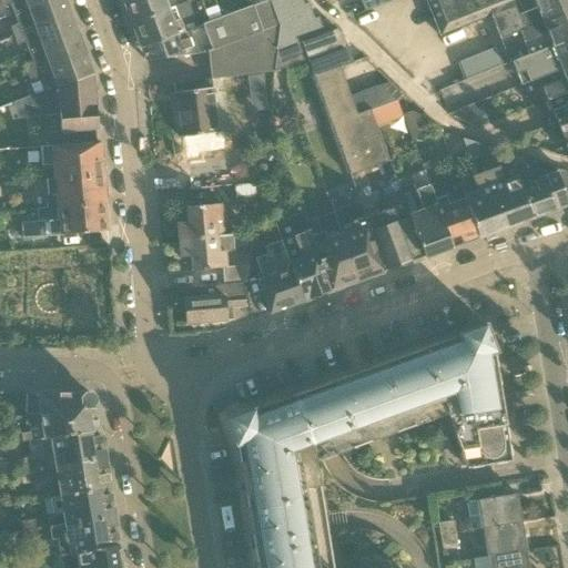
[(51,0),(0,0),(3,7),(10,4),(14,14),(51,0)]
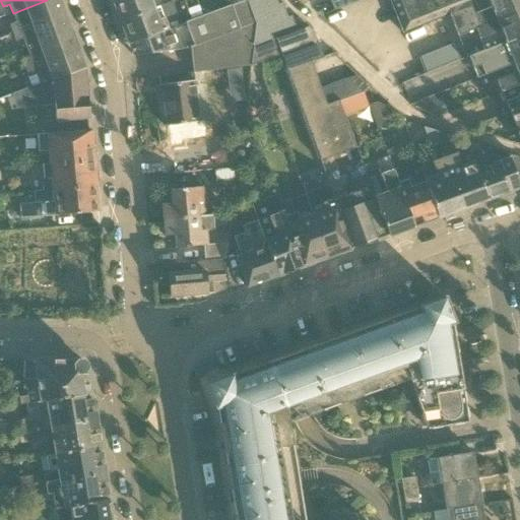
[(12,34),(65,13),(64,9),(60,0),(47,0),(13,13),(17,22),(9,25),(12,34)]
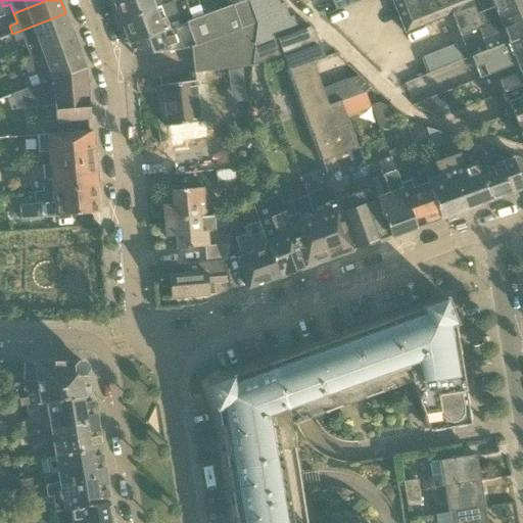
[(112,0),(121,20),(155,8),(152,0),(112,0)]
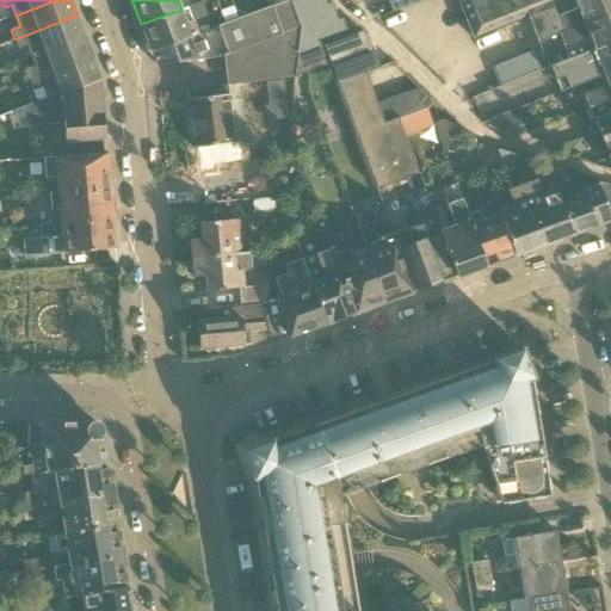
[(332,4),(327,5),(325,0),(289,0),(281,4),(218,26),(218,28),(226,47),(229,54),(229,55),(302,28),(308,25),(335,13),(332,4)]
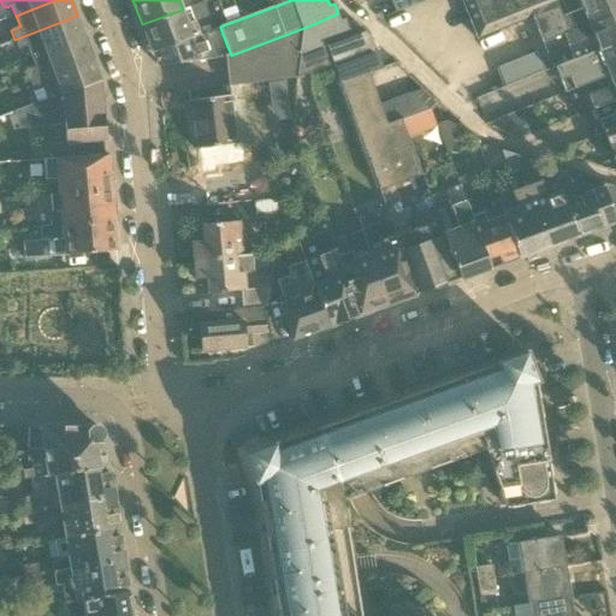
[(390,0),(395,11),(422,0),(390,0)]
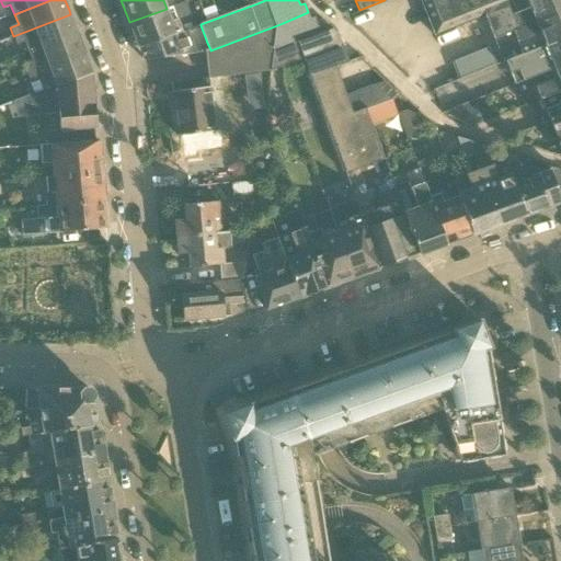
[(511,58),(546,45),(560,38),(560,0),(420,0),(435,36),(485,15),(499,49),(506,46),(511,58)]
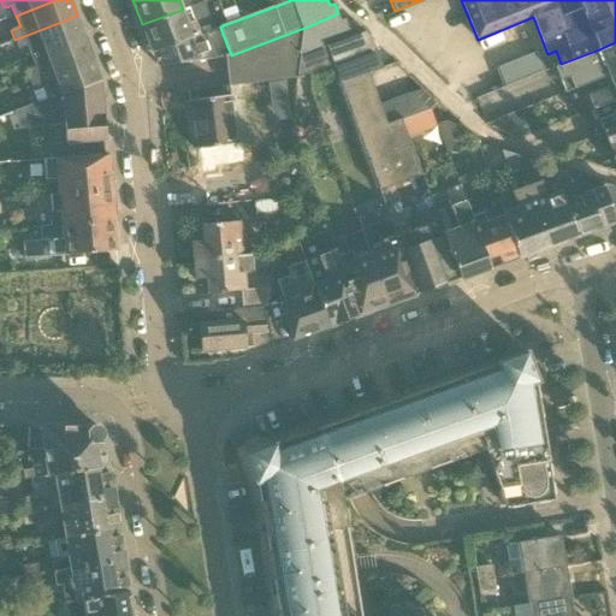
[(189,23),(185,16),(183,10),(142,24),(153,51),(206,31),(206,33),(220,28),(220,27),(215,13),(195,21),(189,23)]
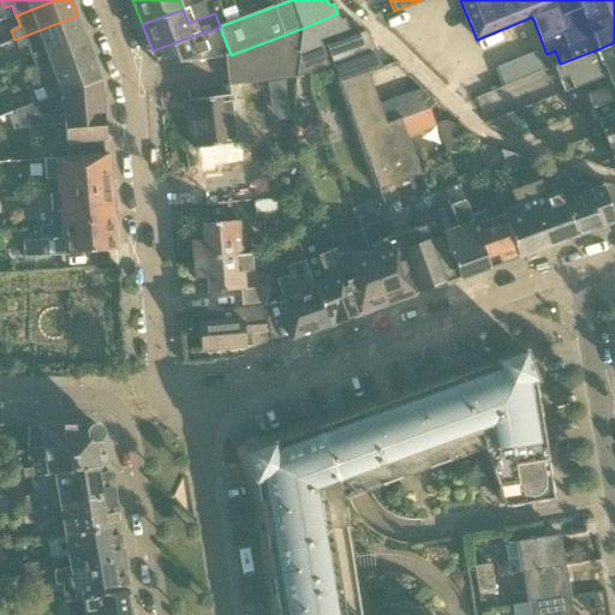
[(310,25),(304,28),(300,55),(303,55),(326,47),(326,46),(351,36),(345,19),(340,21),(338,13),(310,25)]
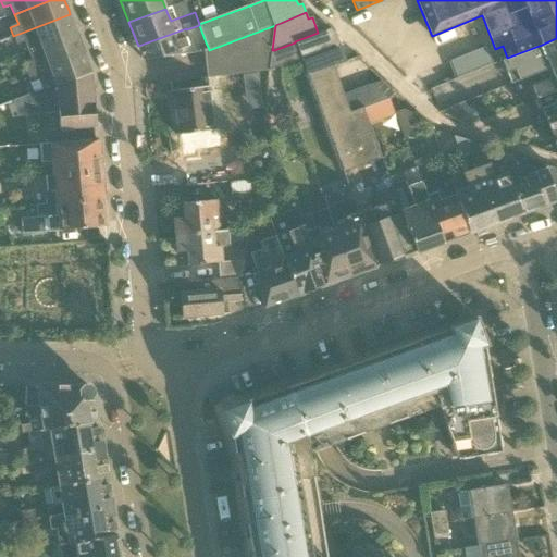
[(28,52),(77,34),(70,14),(13,36),(17,45),(24,42),(28,52)]
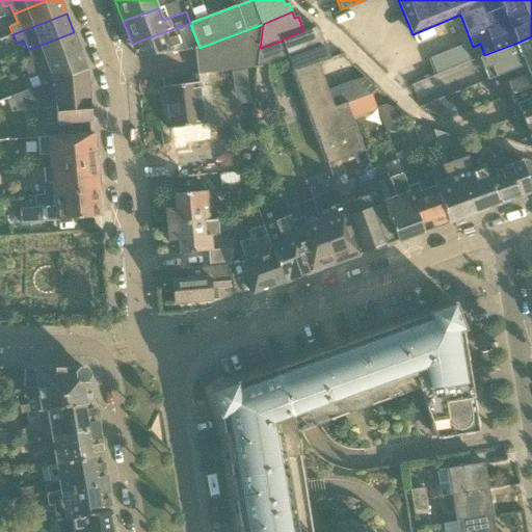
[(198,75),(257,68),(258,64),(260,48),(263,24),(200,48),(195,50),(198,75)]
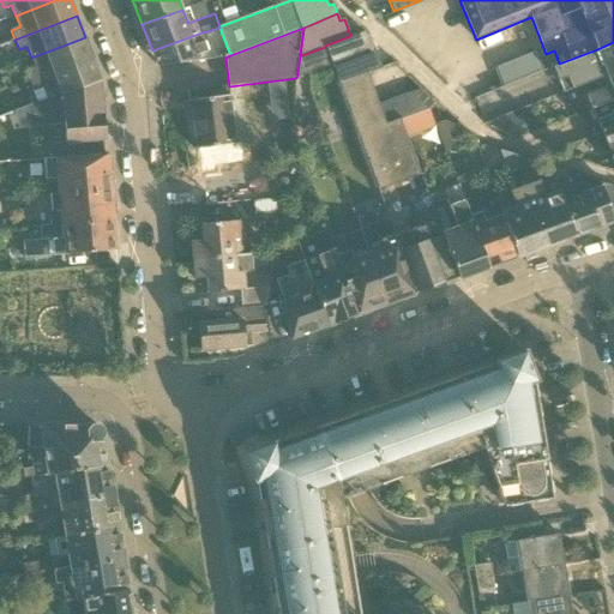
[(216,59),(205,32),(205,31),(152,50),(157,66),(158,66),(215,59),(216,59)]
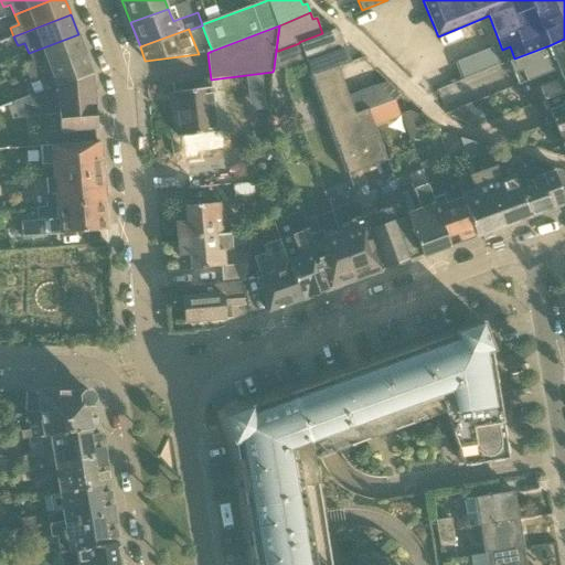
[(273,72),(306,60),(305,57),(342,44),(337,30),(336,29),(322,33),(299,42),(299,43),(278,51),(276,51),(274,68),(273,72)]
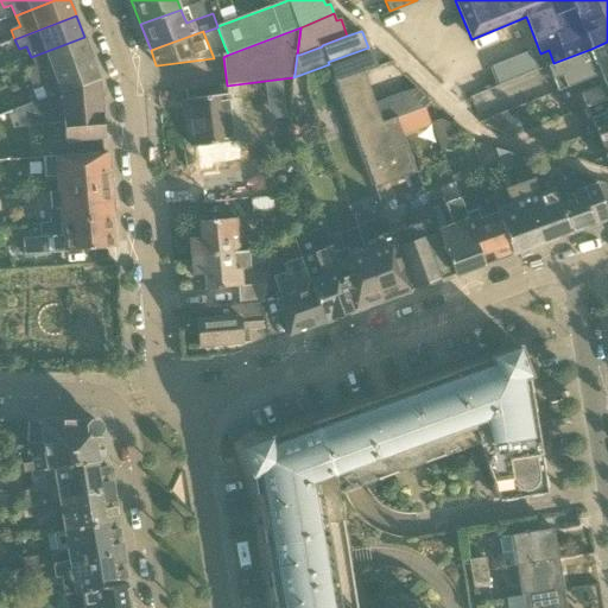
[(30,81),(92,57),(84,37),(31,57),(35,68),(26,71),(30,81)]
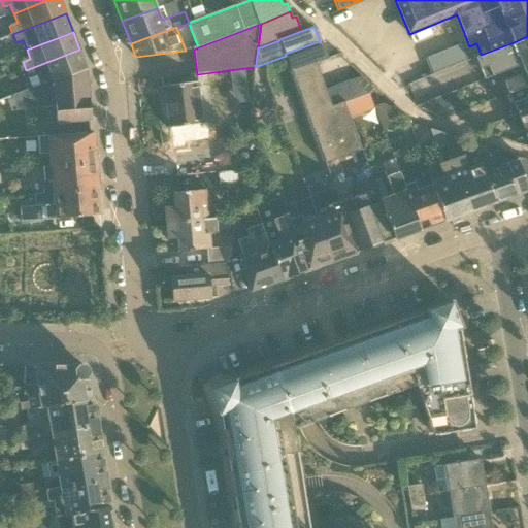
[(506,70),(527,61),(527,36),(514,42),(481,55),(476,57),(482,69),(488,66),(493,76),(506,70)]
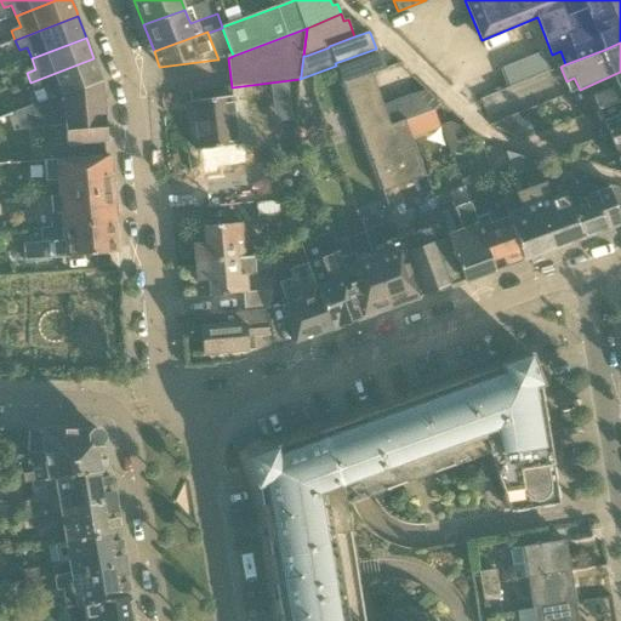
[(335,63),(336,66),(342,81),(371,70),(372,73),(385,69),(376,49),(335,63)]
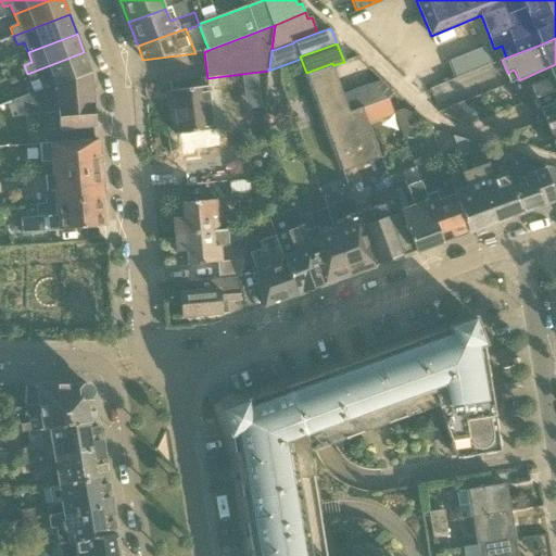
[(483,48),(450,61),(456,78),(490,64),(483,48)]
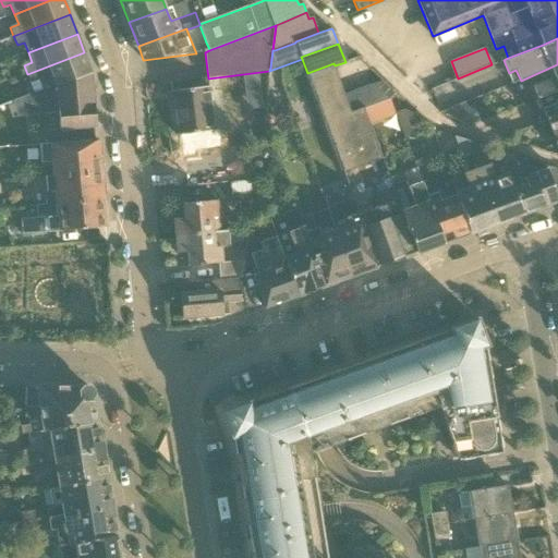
[(43,91),(92,73),(84,52),(27,74),(32,83),(39,81),(43,91)]
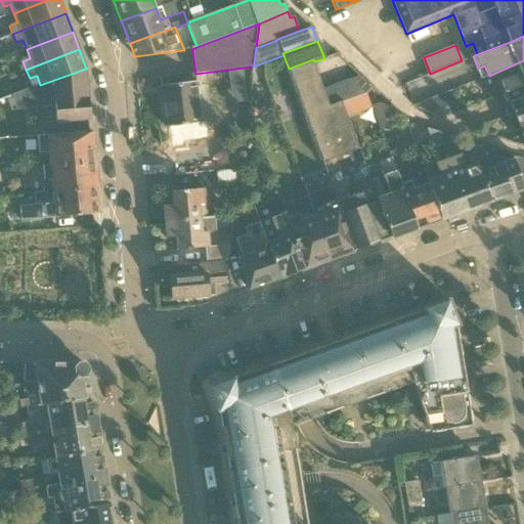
[(361,192),(354,195),(373,244),(390,237),(376,199),(378,199),(370,180),(351,126),(342,101),(330,105),(314,61),(313,59),(289,69),(322,163),(346,154),(361,192)]
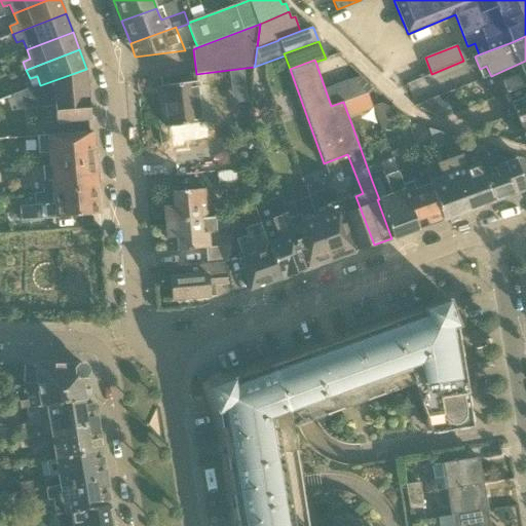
[(508,92),(525,84),(525,61),(504,70),(508,79),(502,81),(508,92)]
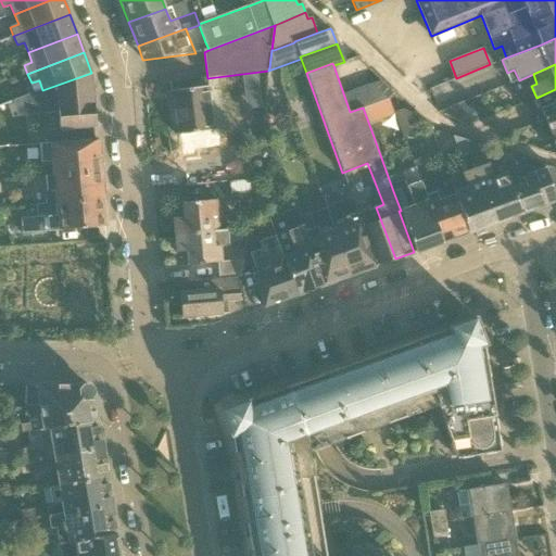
[(62,129),(96,126),(91,73),(42,90),(0,106),(0,128),(7,125),(37,114),(36,110),(46,106),(49,100),(60,96),(62,129)]
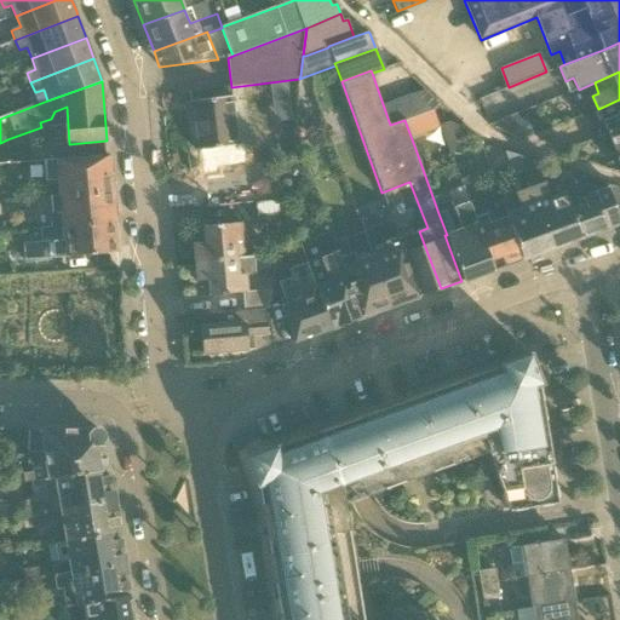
[(231,87),(189,92),(196,150),(201,150),(204,166),(228,164),(225,147),(237,145),(231,87)]
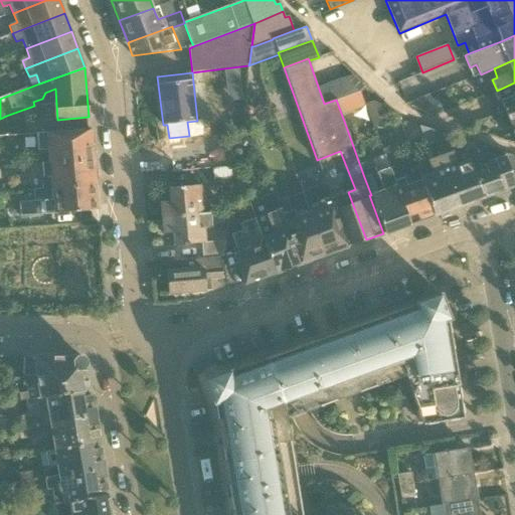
[(505,111),(514,107),(514,82),(497,91),(505,111)]
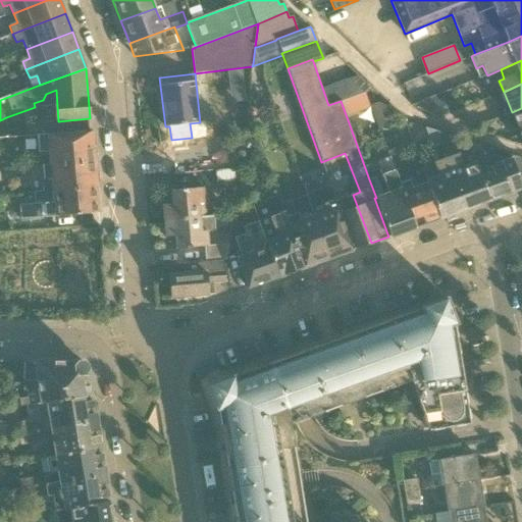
[(445,115),(439,100),(437,95),(413,105),(412,105),(413,106),(437,118),(437,117),(445,115)]
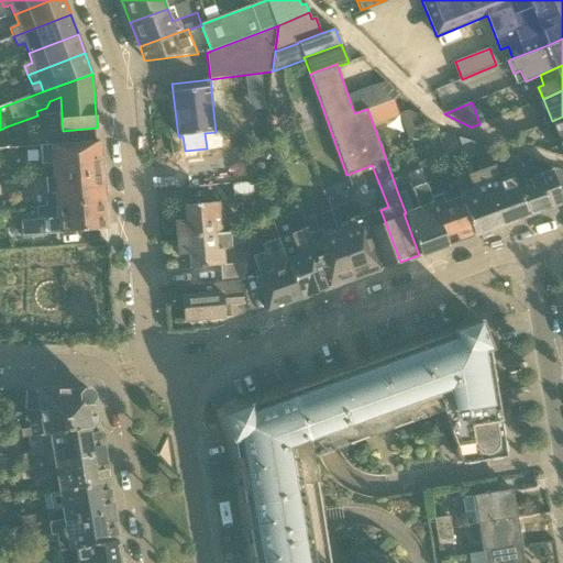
[(432,129),(428,124),(420,116),(408,111),(400,114),(409,138),(432,129)]
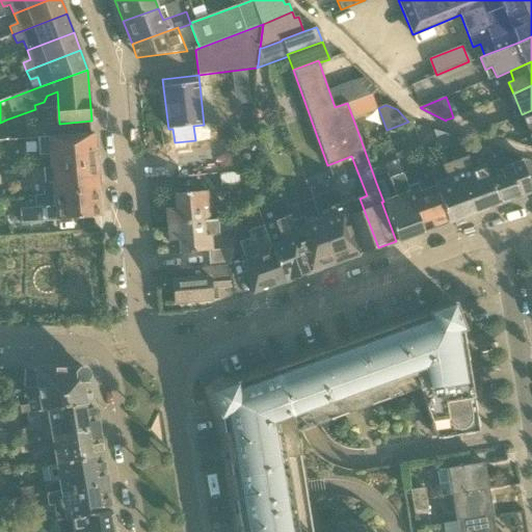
[(531,110),(522,114),(524,122),(519,124),(523,134),(528,131),(530,136),(531,135),(531,110)]
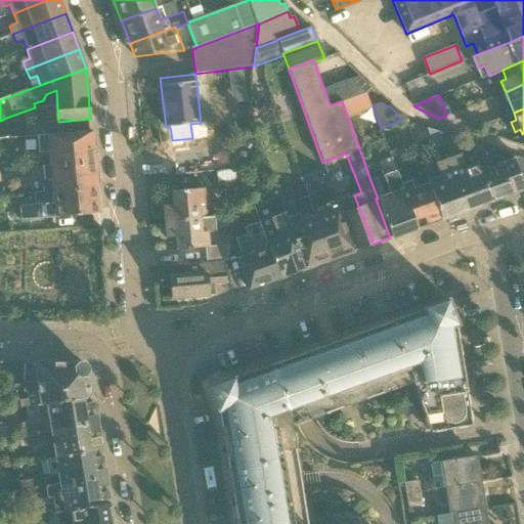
[(442,145),(437,131),(427,128),(434,148),(442,145)]
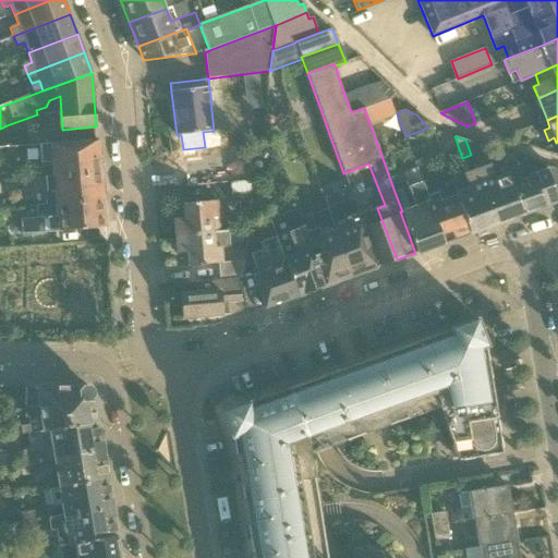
[(47,180),(100,176),(97,140),(45,144),(46,162),(53,162),(53,168),(40,169),(40,179),(46,179),(47,180)]
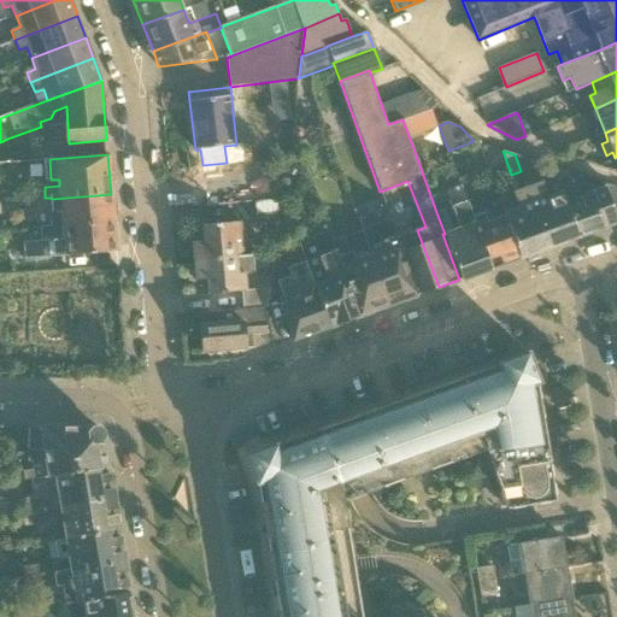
[(536,165),(538,162),(515,154),(521,171),(536,165)]
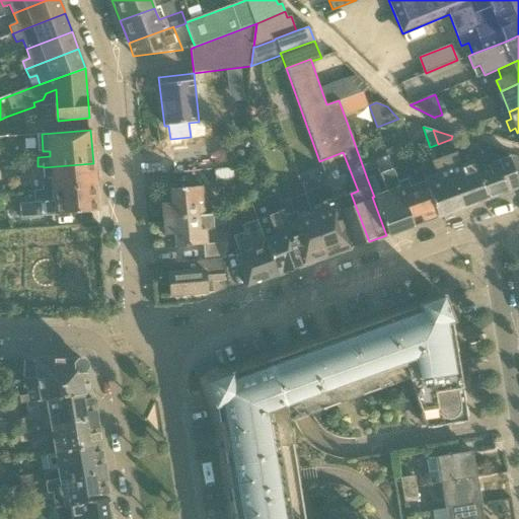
[(480,149),(478,144),(466,140),(470,153),(473,161),(487,199),(518,187),(518,168),(518,167),(516,167),(513,159),(510,160),(509,157),(489,165),(487,160),(484,161),(479,150),(480,149)]
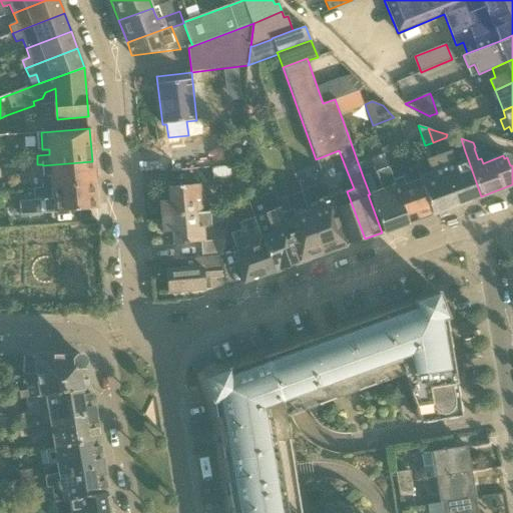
[(386,161),(394,158),(390,146),(382,149),(383,154),(384,154),(386,161)]
